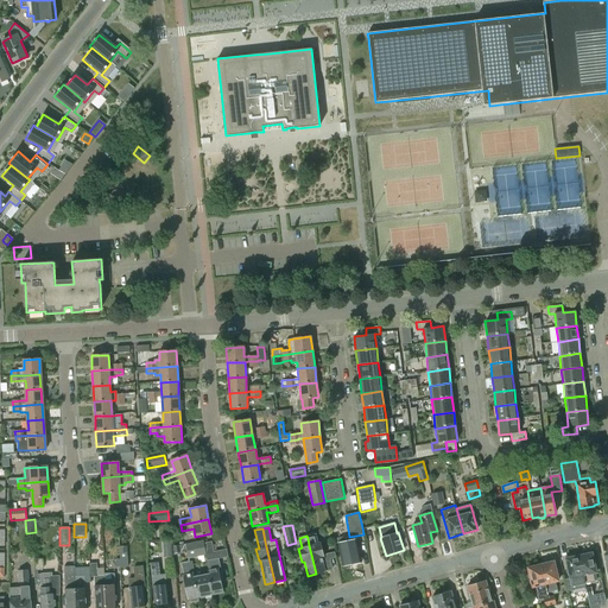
[(316,536),(308,538),(309,545),(316,574),(324,571),(331,570),(328,555),(323,556),(320,544),(318,544),(316,536)]
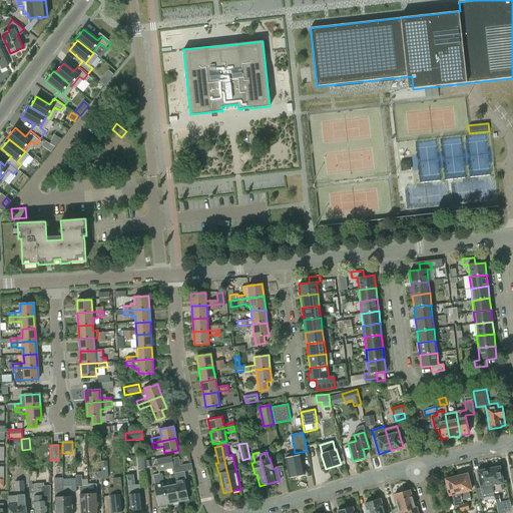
[(285,455),(289,478),(297,476),(296,474),(305,473),(301,455),(292,457),(291,454),(285,455)]
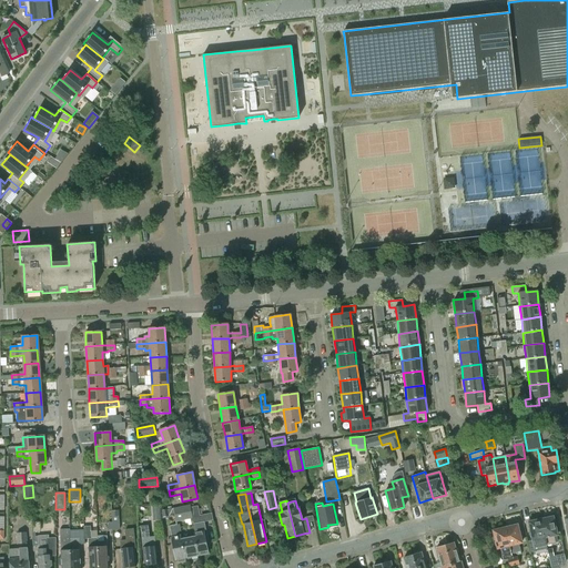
[(174,515),(176,525),(179,531),(181,531),(180,526),(191,524),(191,518),(192,518),(190,505),(173,508),(174,515)]
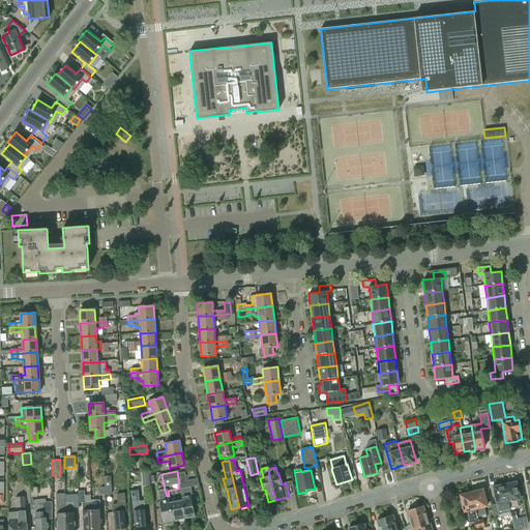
[(179,483),(186,481),(184,473),(178,474),(179,483)]
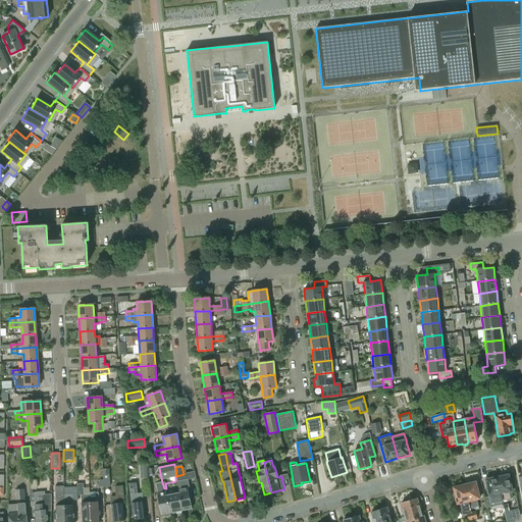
[(155,474),(160,473),(159,467),(148,469),(149,476),(155,475),(155,474)]
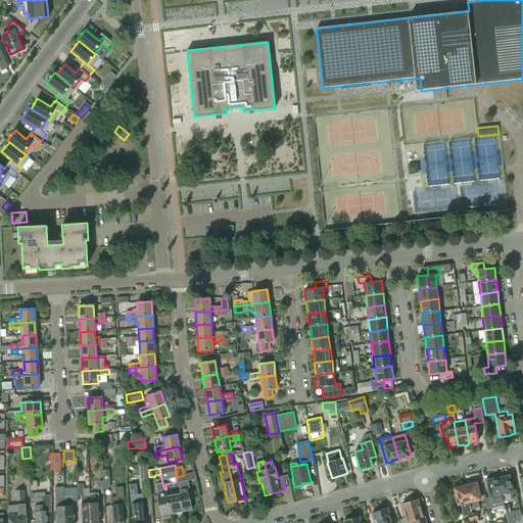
[(103,481),(99,481),(100,488),(110,487),(109,475),(103,475),(103,481)]
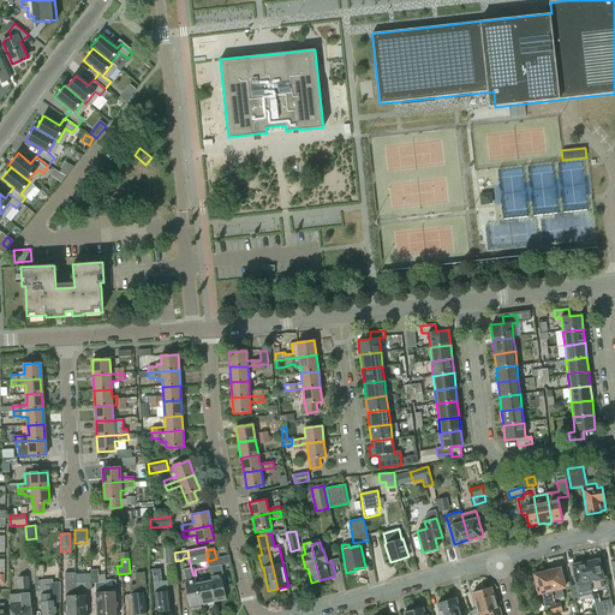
[(207,561),(207,567),(208,568),(210,567),(212,577),(210,578),(212,581),(215,602),(226,599),(221,575),(220,575),(218,566),(219,566),(218,559),(208,561),(207,561)]
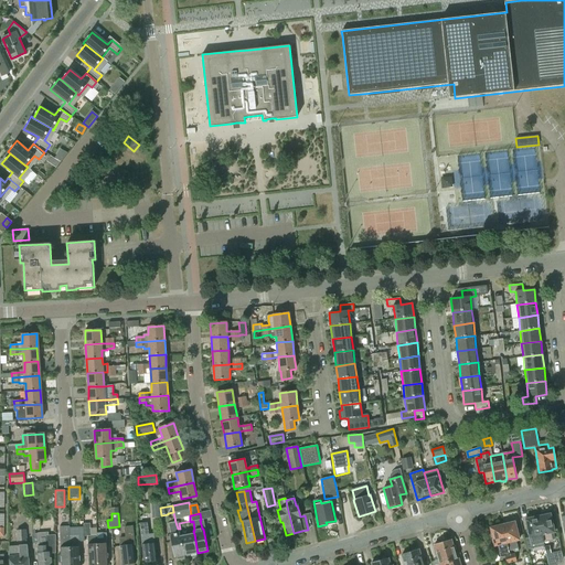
[(550,514),(537,516),(544,543),(552,541),(551,533),(554,532),(553,530),(554,528),(554,525),(552,524),(550,514)]
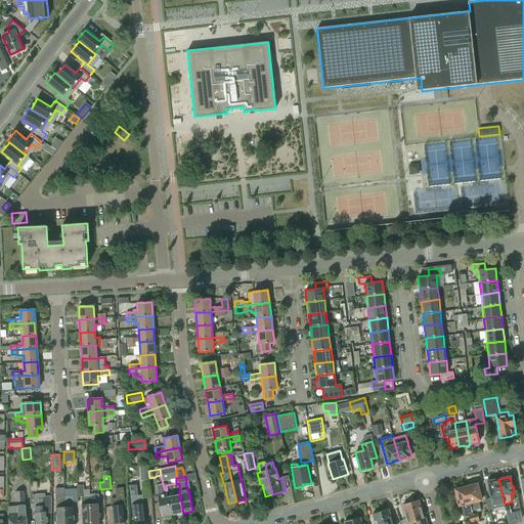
[(505,504),(498,479),(487,482),(489,491),(488,492),(489,495),(490,496),(491,498),(492,506),(505,504)]
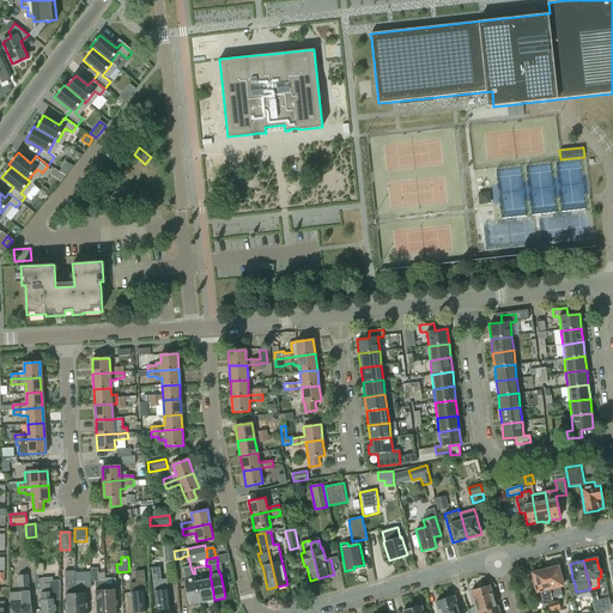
[(193,574),(190,566),(183,568),(186,581),(184,581),(189,605),(200,602),(195,582),(196,582),(195,578),(194,578),(193,574)]
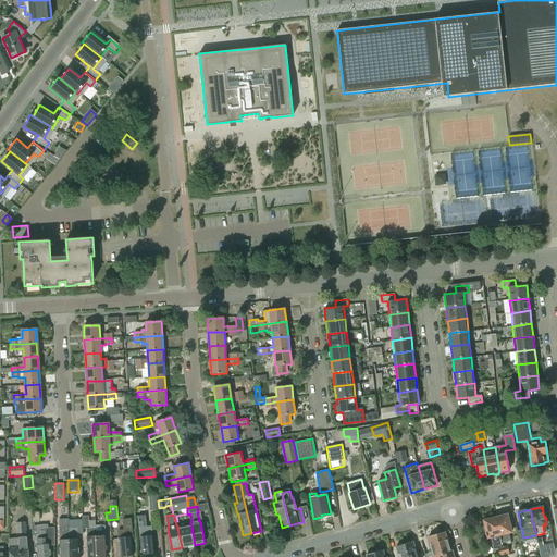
[(507,515),(495,517),(502,543),(509,541),(507,533),(511,532),(510,530),(511,529),(511,524),(509,524),(507,515)]
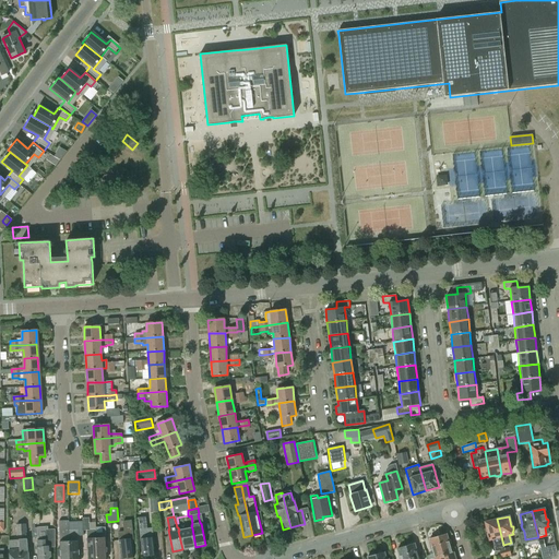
[(82,519),(82,522),(83,522),(83,531),(86,531),(86,539),(87,539),(87,558),(96,558),(97,558),(96,533),(96,530),(90,530),(88,518),(82,519)]
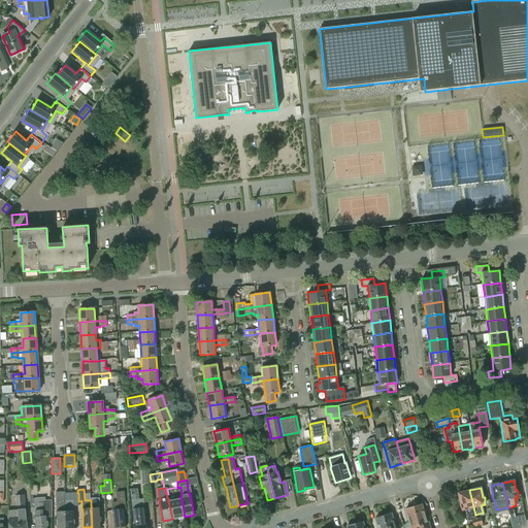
[(143,499),(138,499),(137,489),(131,490),(135,525),(146,524),(143,499)]
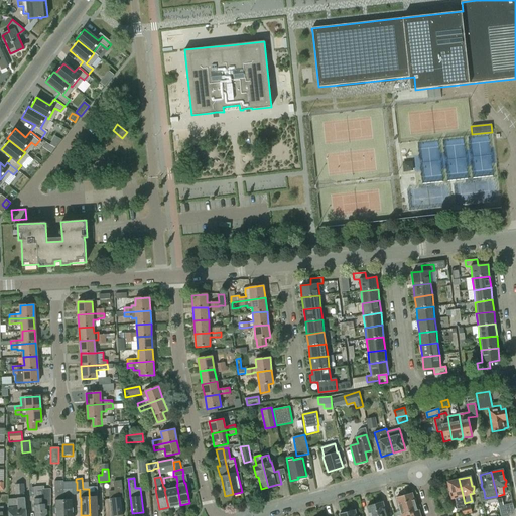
[(465,503),(459,479),(447,482),(449,491),(448,493),(449,496),(450,497),(452,499),(455,498),(458,509),(462,508),(464,515),(467,514),(466,507),(465,503)]
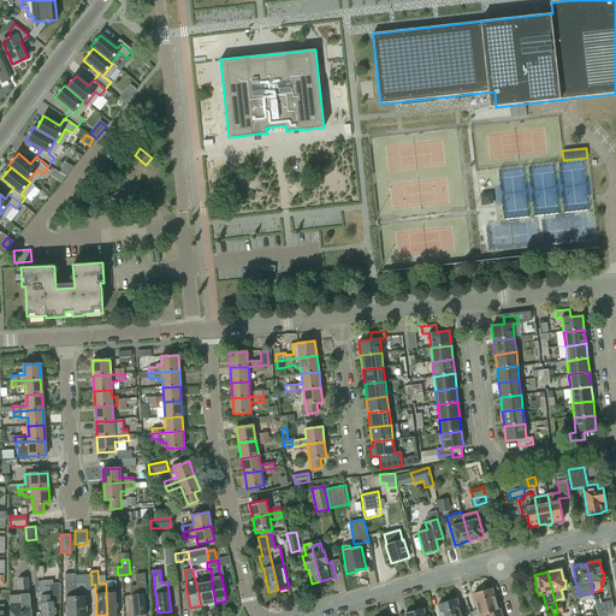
[(76,576),(76,574),(64,574),(65,598),(66,598),(66,605),(64,605),(64,611),(67,610),(66,615),(77,615),(76,584),(75,584),(75,578),(76,578),(76,576)]
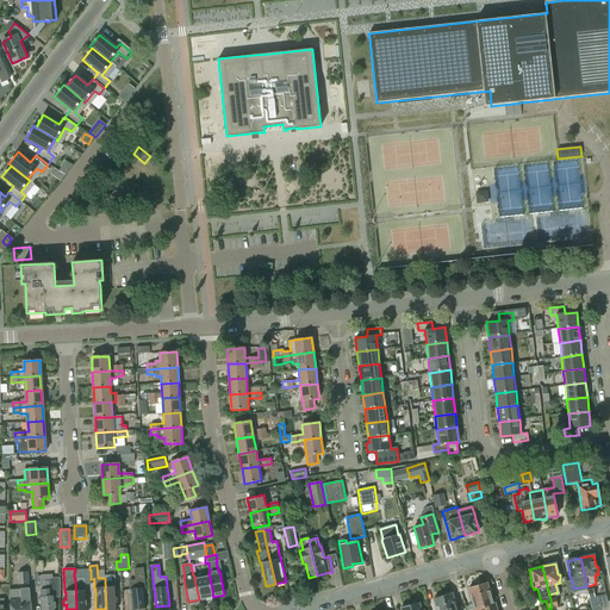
[(136,580),(129,582),(128,570),(120,570),(122,585),(130,584),(132,609),(145,608),(143,589),(145,589),(143,568),(135,570),(136,580)]
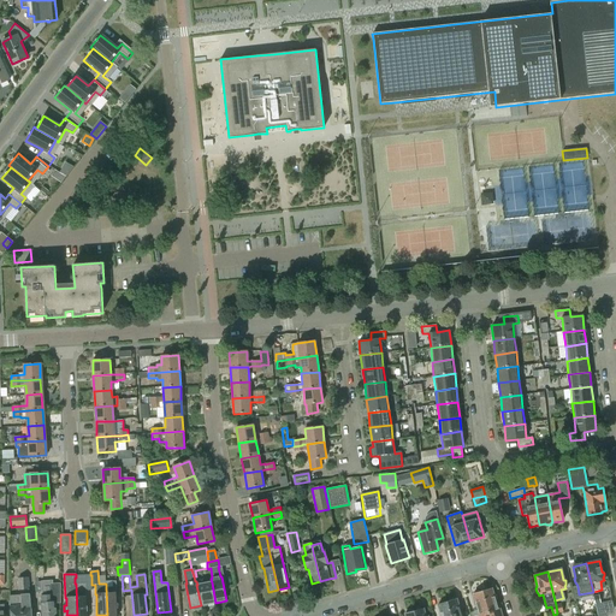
[(90,575),(76,576),(76,578),(75,578),(75,584),(76,584),(77,615),(87,615),(86,597),(87,597),(86,590),(92,590),(92,585),(92,575),(90,575)]
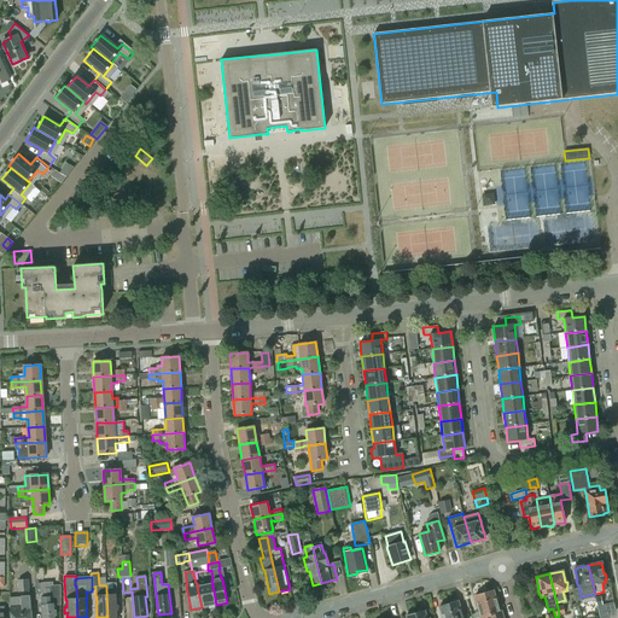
[(18,581),(19,593),(29,592),(28,579),(18,581)]
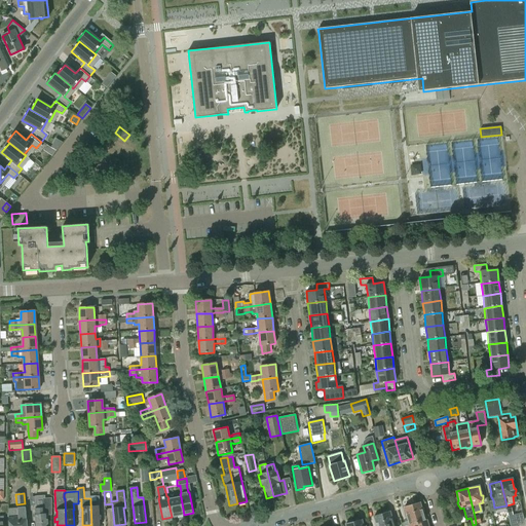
[(36,515),(35,516),(35,525),(47,525),(47,515),(51,515),(50,498),(45,498),(45,495),(35,496),(36,510),(35,510),(36,515)]
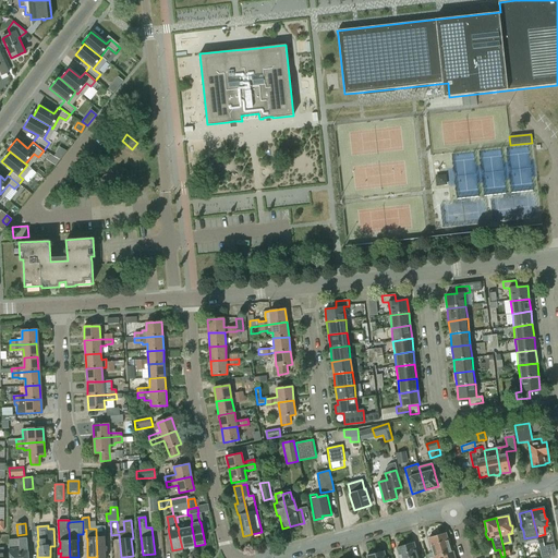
[(96,526),(96,529),(96,532),(97,557),(99,557),(104,557),(105,557),(107,557),(105,532),(105,526),(96,526)]
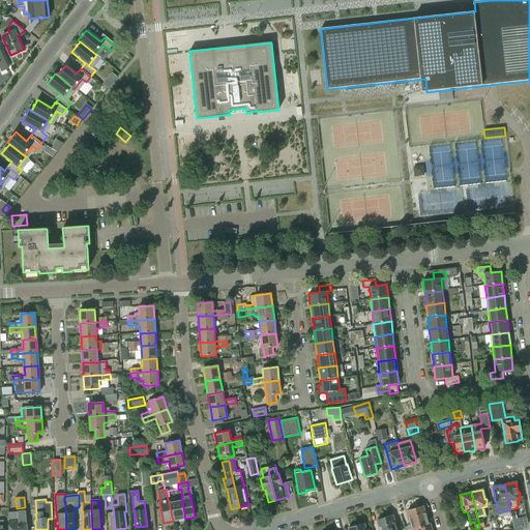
[(182,501),(170,503),(169,503),(173,521),(185,519),(182,501)]
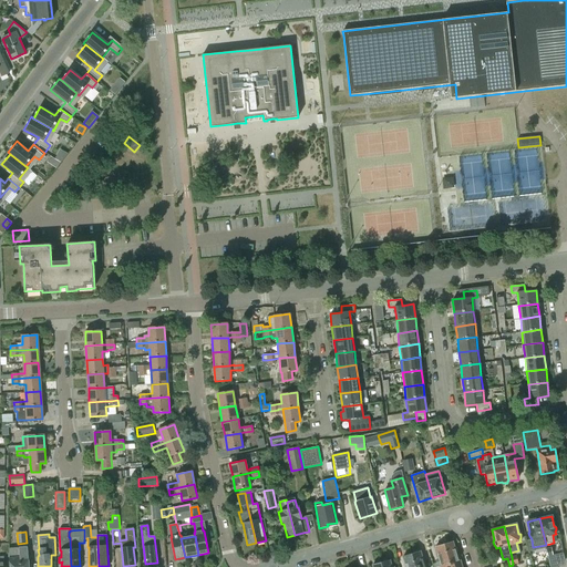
[(443,545),(449,566),(462,566),(460,560),(459,562),(453,543),(450,543),(449,542),(446,543),(446,544),(443,545)]
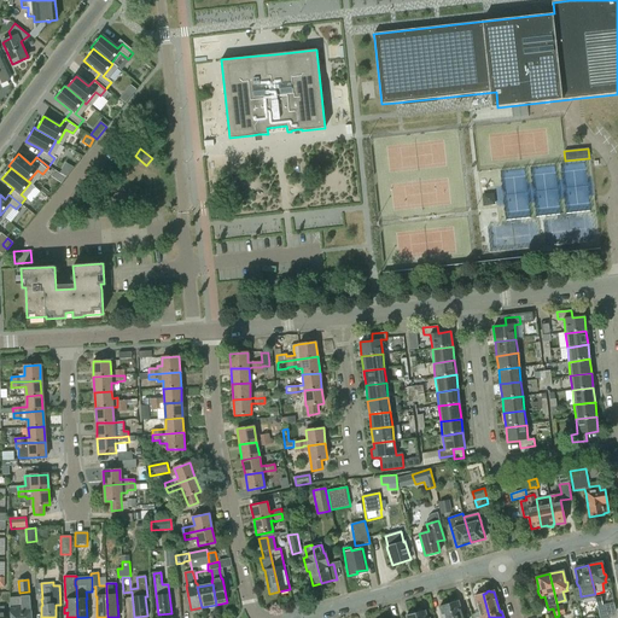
[(481,617),(489,617),(483,594),(482,594),(481,593),(477,594),(477,596),(474,596),(481,617)]
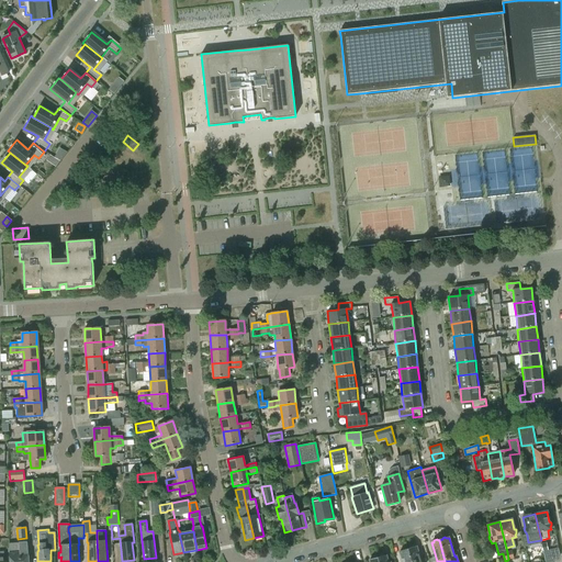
[(27,561),(26,542),(9,543),(10,561),(27,561)]
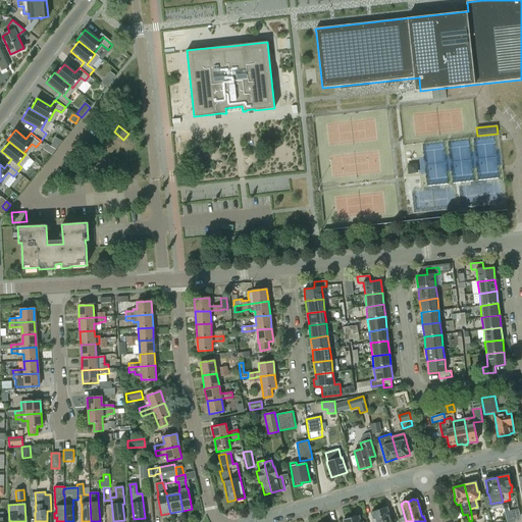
[(380,510),(378,511),(381,521),(389,521),(386,508),(384,509),(382,508),(381,508),(380,510)]
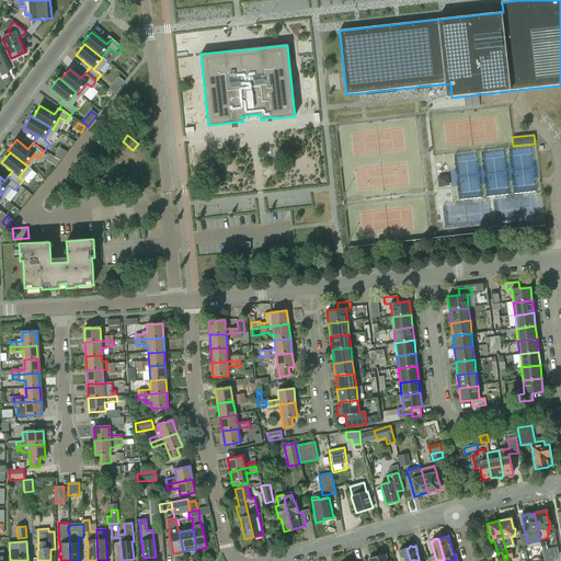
[(410,560),(407,549),(405,549),(403,548),(401,549),(401,550),(398,551),(401,560),(410,560)]
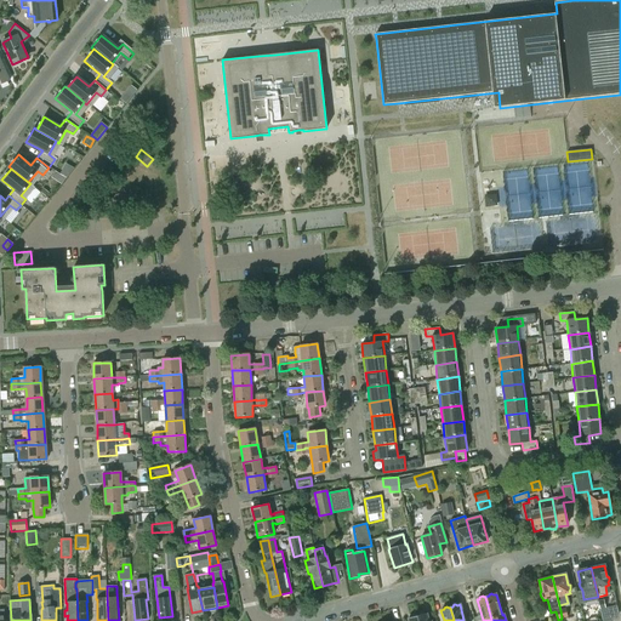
[(602,620),(610,620),(608,608),(605,608),(599,609),(599,610),(602,620)]
